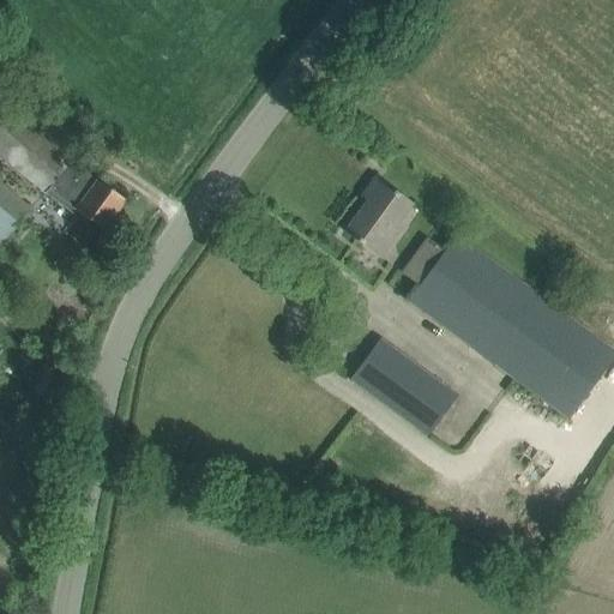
[(0,97),(0,160),(42,196),(44,193),(48,188),(71,162),(73,158),(0,97)]
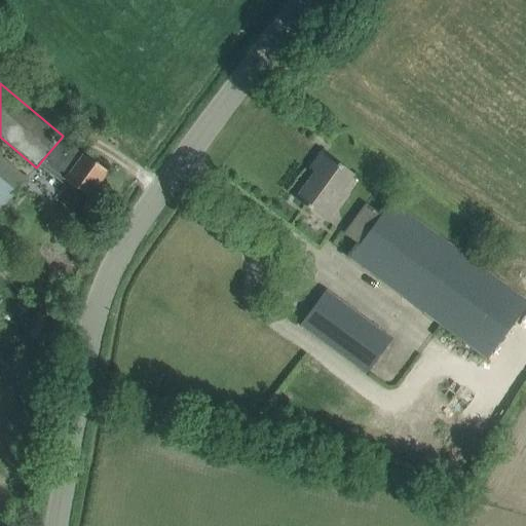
[(41,161),(38,165),(65,185),(67,182),(72,185),(88,197),(108,172),(90,159),(64,139),(63,140),(61,139),(41,161)]
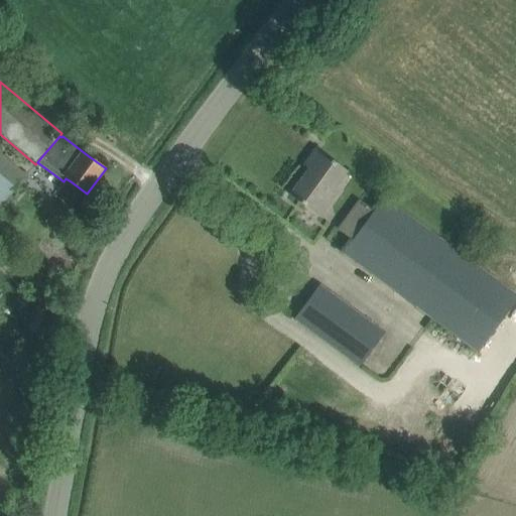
[(347,171),(332,160),(315,148),(303,165),(308,169),(289,195),(305,207),(318,217),(339,189),(335,186),(347,171)]
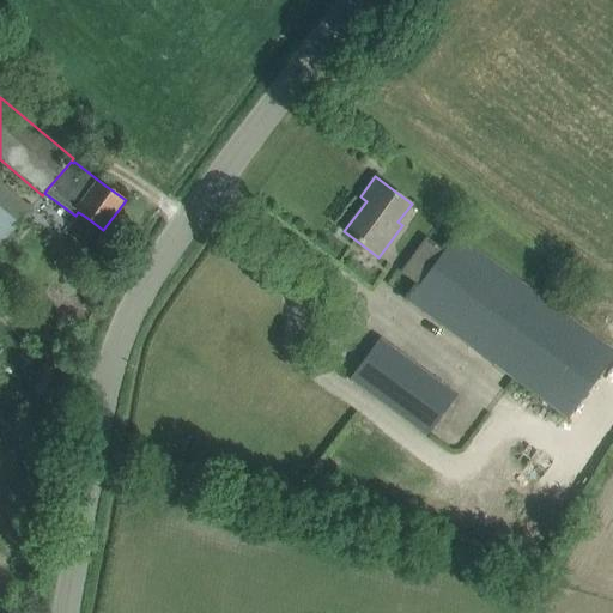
[(0,237),(25,208),(0,186),(0,237)]
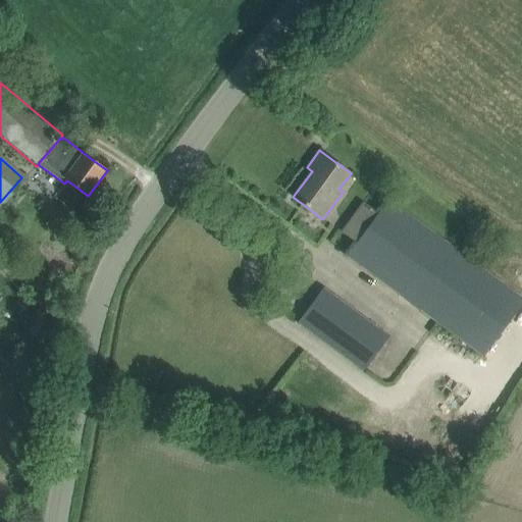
[(347,256),(483,356),(521,303),(521,299),(387,200),(347,256)]
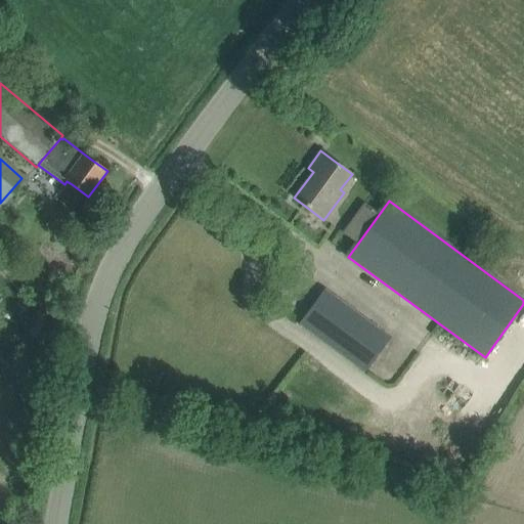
[(323,290),(299,323),(364,372),(390,338),(323,290)]
